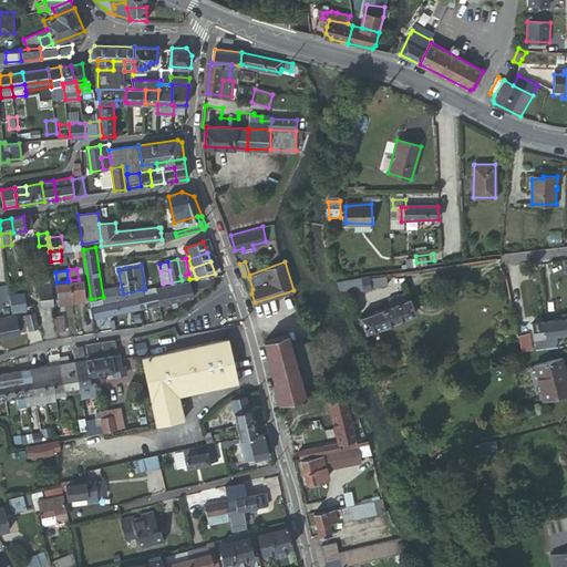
[(371,276),(372,286),(389,284),(387,274),(371,276)]
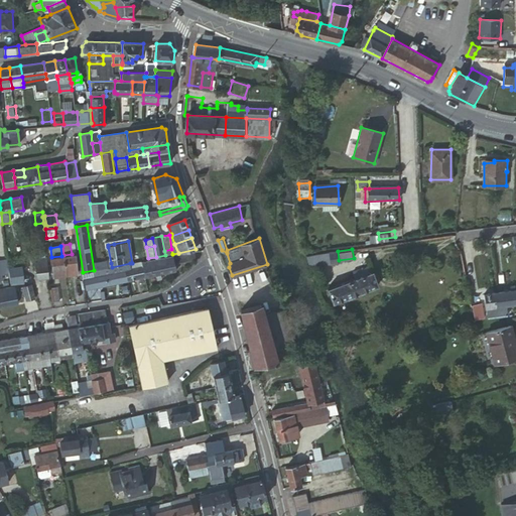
[(174,263),(196,259),(195,251),(142,261),(143,266),(166,261),(173,259),(174,263)]
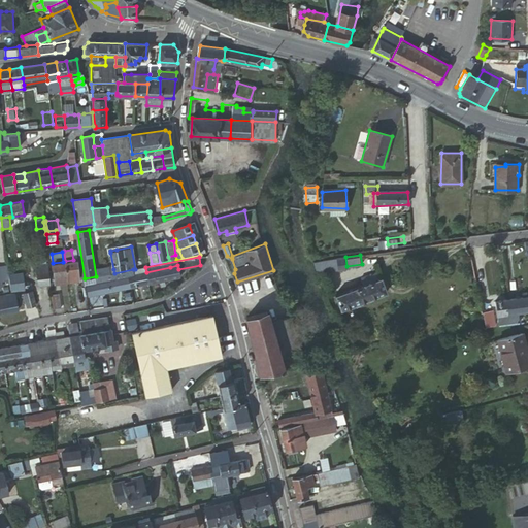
[(316,261),(319,272),(347,268),(347,266),(345,257),(316,261)]
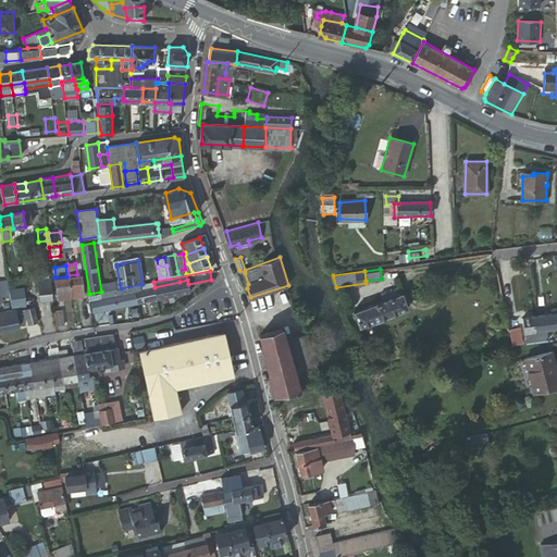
[(69,275),(72,297),(85,295),(82,274),(77,274),(69,275)]
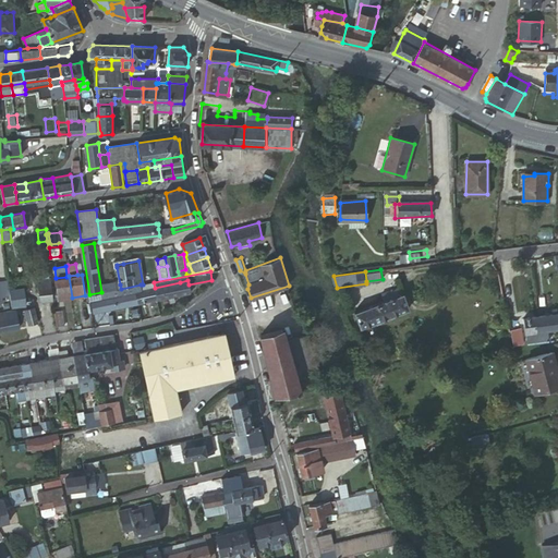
[(59,299),(72,298),(69,276),(67,277),(56,278),(59,299)]
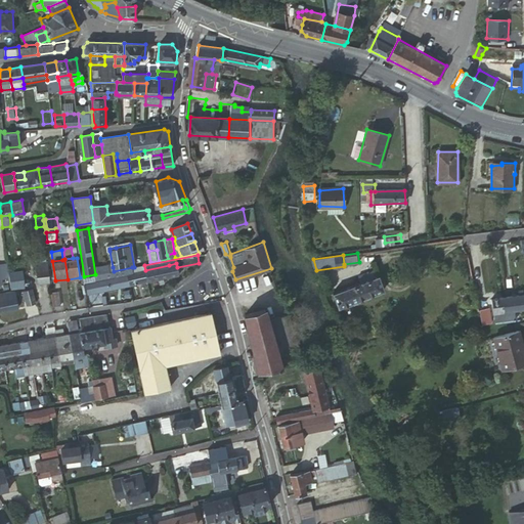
[(37,281),(50,280),(48,260),(45,261),(35,262),(37,281)]
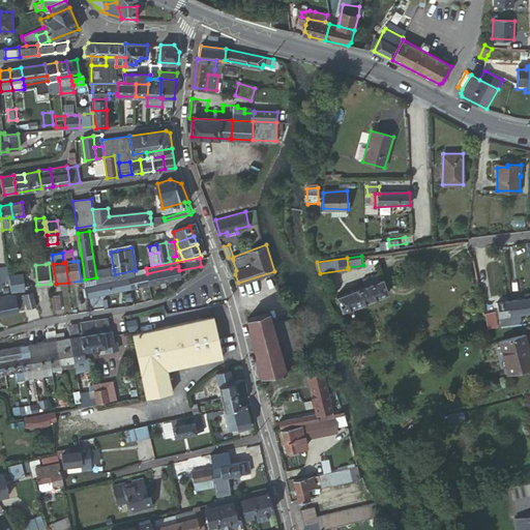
[(9,281),(7,265),(0,266),(2,282),(9,281)]
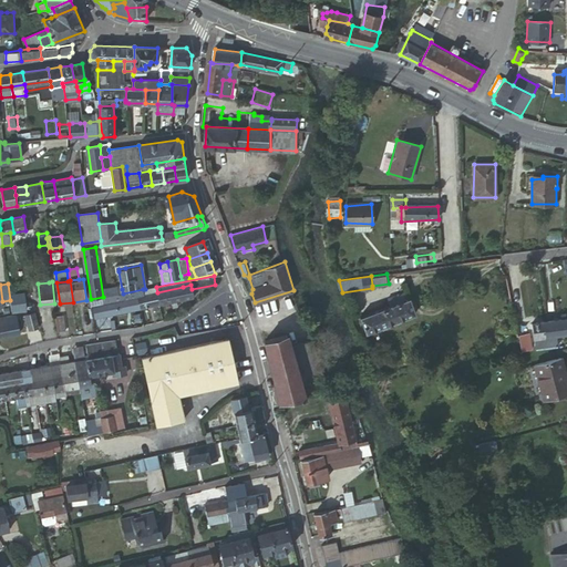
[(194,296),(192,289),(191,285),(183,287),(185,298),(194,296)]
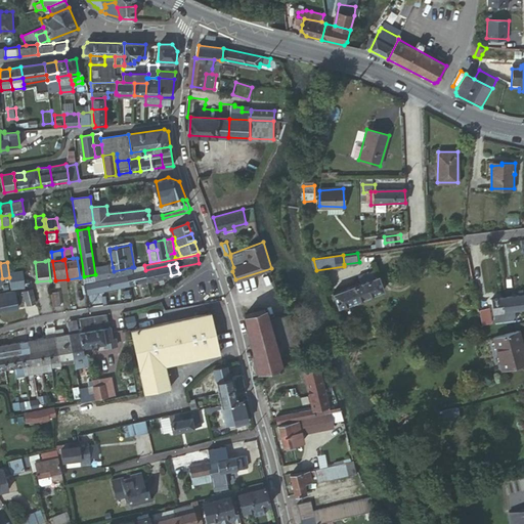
[(99,266),(100,273),(112,271),(111,267),(111,264),(99,266)]
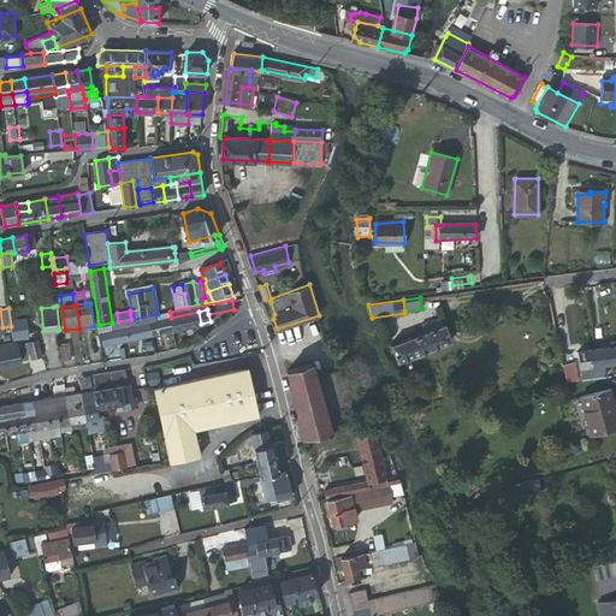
[(173,330),(201,324),(199,312),(171,318),(173,330)]
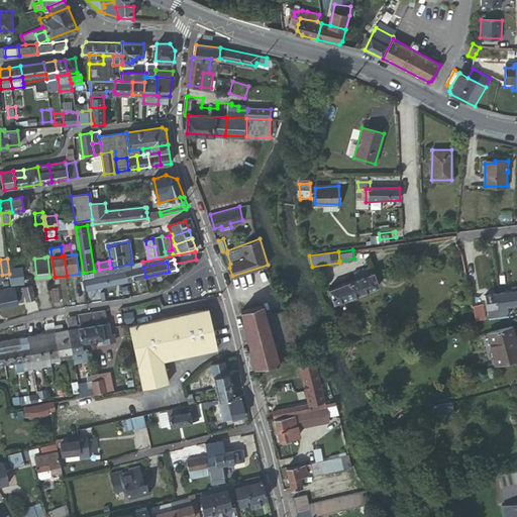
[(112,268),(113,273),(126,270),(131,269),(130,264),(112,268)]
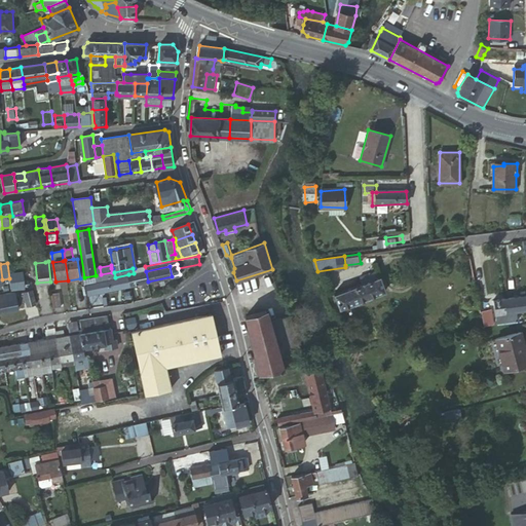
[(130,286),(148,282),(146,271),(134,273),(128,274),(130,286)]
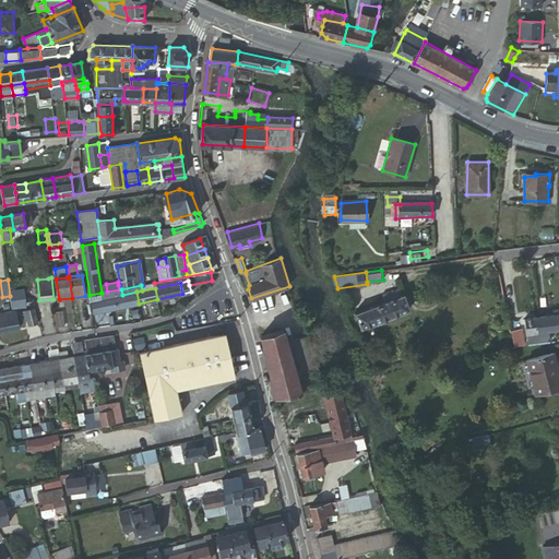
[(102,293),(90,295),(90,302),(92,301),(122,295),(121,289),(119,289),(107,292),(102,293)]
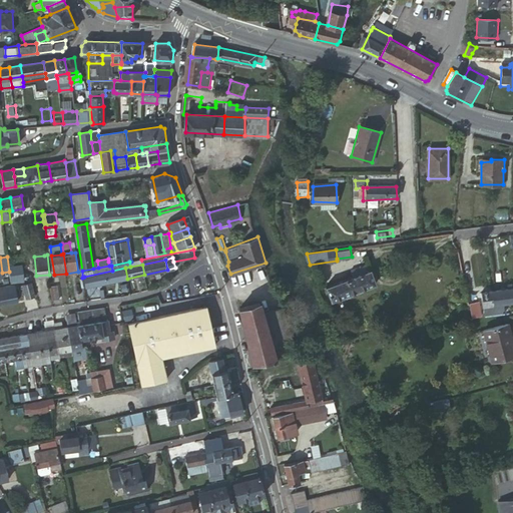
[(112,271),(84,277),(86,288),(97,286),(127,279),(125,268),(112,271)]
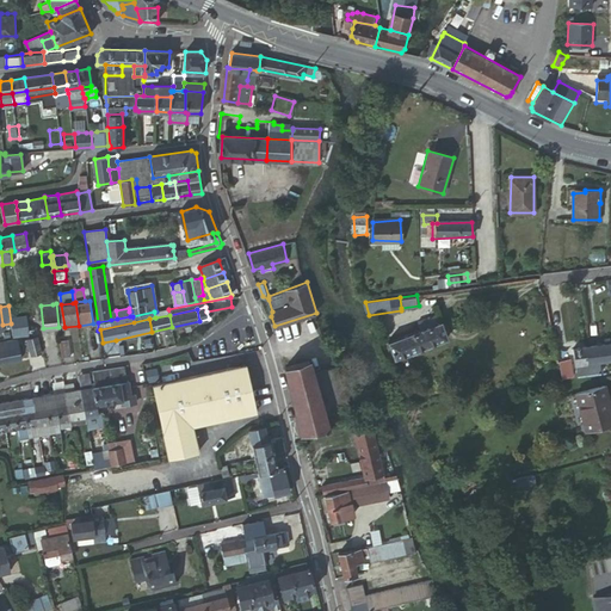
[(396,357),(450,337),(443,320),(389,339),(396,357)]
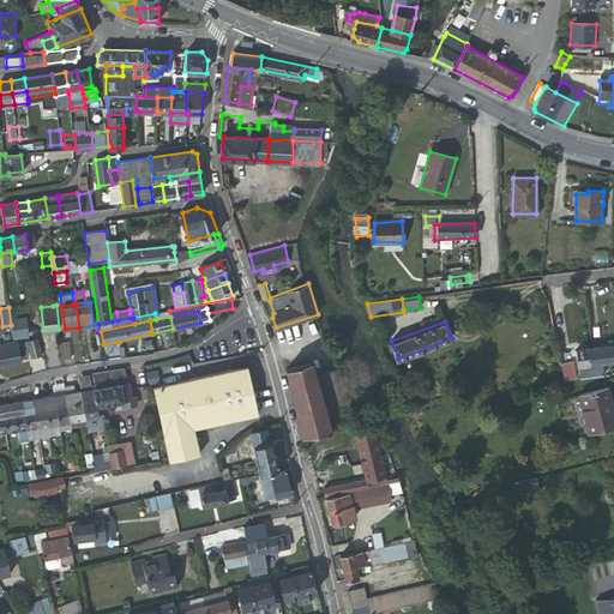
[(31,356),(42,354),(37,338),(26,341),(31,356)]
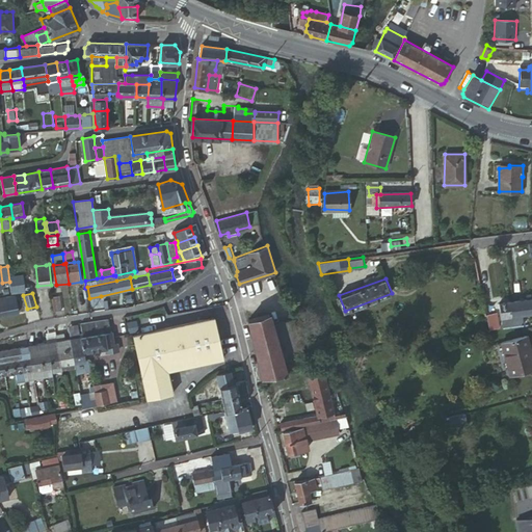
[(53,296),(55,312),(63,310),(61,295),(53,296)]
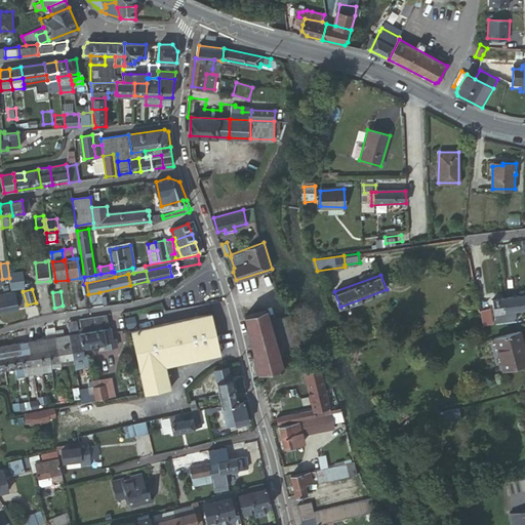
[(524,293),(524,294),(512,296),(514,310),(515,310),(524,308),(524,293)]
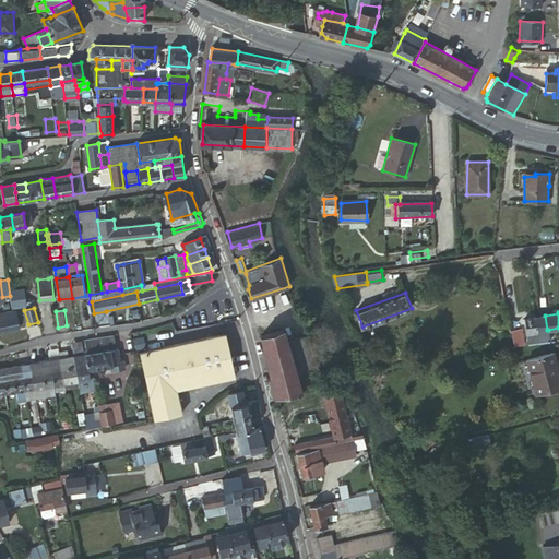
[(545,316),(537,317),(540,342),(549,341),(548,330),(547,330),(545,316)]
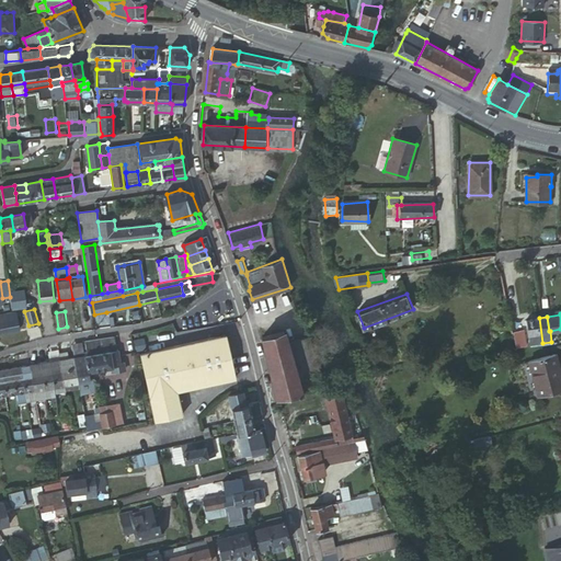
[(527,319),(530,344),(542,343),(539,318),(527,319)]
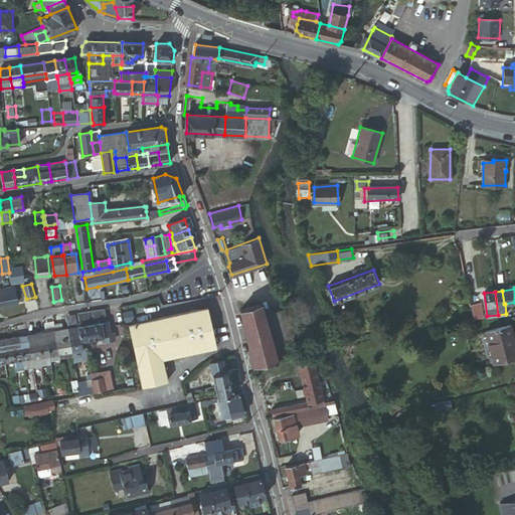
[(0,307),(10,306),(9,298),(5,298),(0,298),(0,307)]
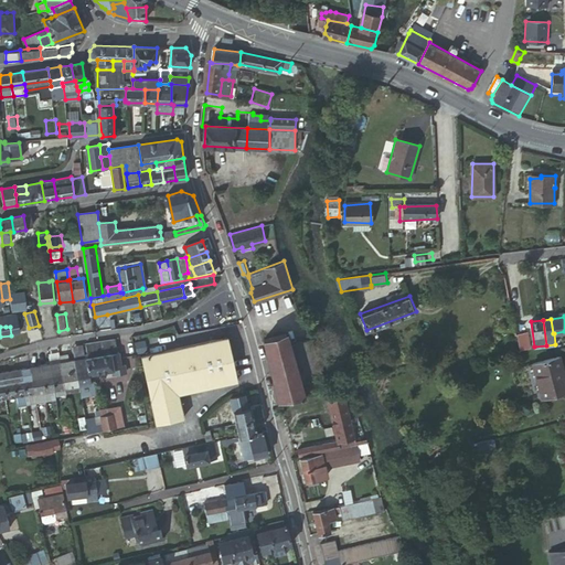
[(287,332),(264,338),(279,400),(280,400),(305,395),(302,383),(323,377),(312,339),(290,344),(287,332)]
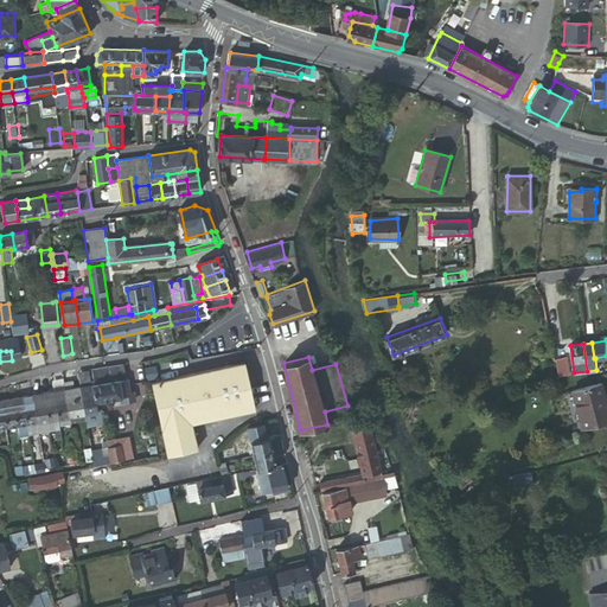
[(556,358),(558,375),(569,374),(567,357),(556,358)]
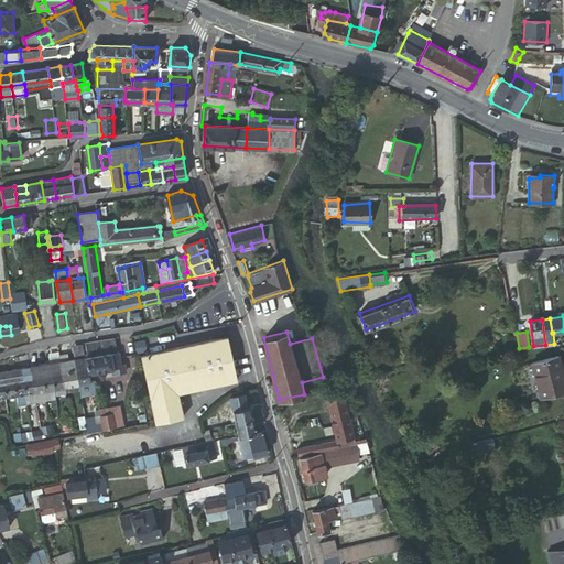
[(118,351),(115,337),(95,342),(96,347),(86,349),(85,343),(84,343),(86,357),(110,353),(118,351)]
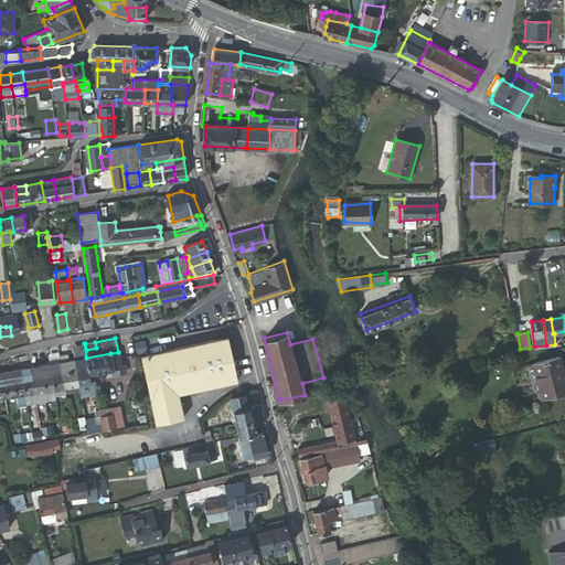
[(240,381),(231,338),(213,341),(144,355),(158,423),(185,417),(181,393),(240,381)]
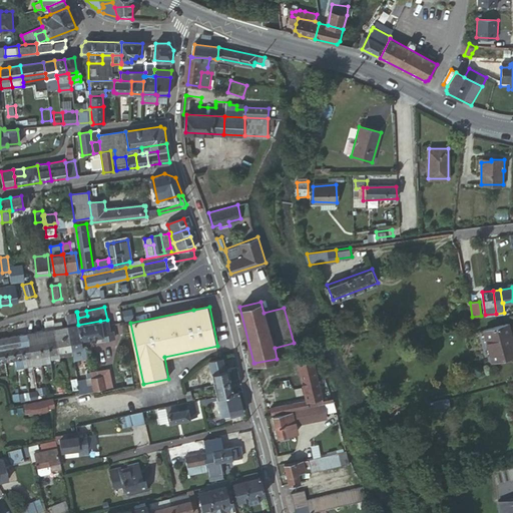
[(74,314),(65,315),(67,327),(76,325),(74,314)]
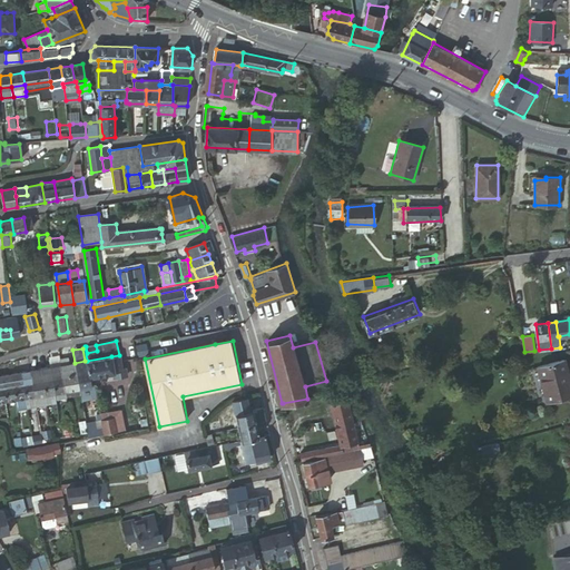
[(60,357),(59,353),(49,355),(50,367),(61,365),(60,357)]
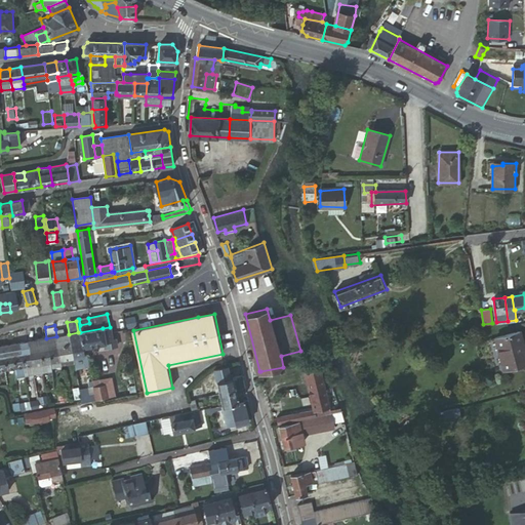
[(111,326),(110,327),(103,328),(106,342),(114,340),(111,326)]
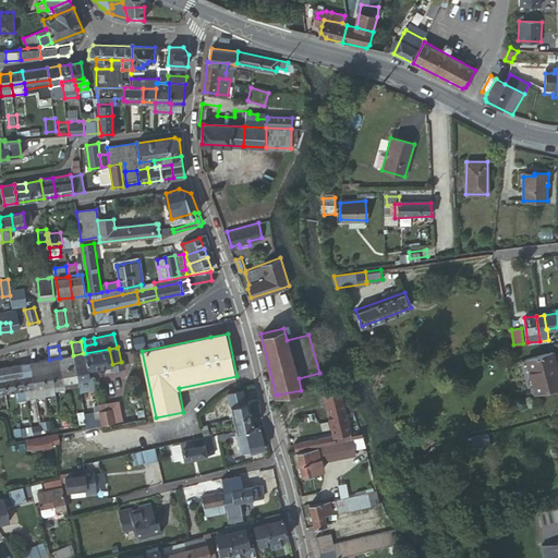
[(112,364),(109,349),(85,353),(88,368),(112,364)]
